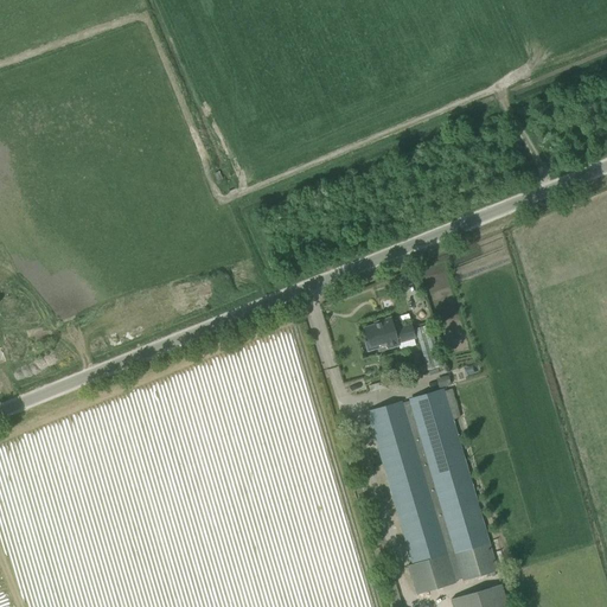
[(415,339),(410,325),(394,330),(390,318),(374,323),(375,325),(364,328),(366,339),(364,340),(368,351),(377,349),(376,346),(387,343),(388,349),(398,346),(397,344),(415,339)]
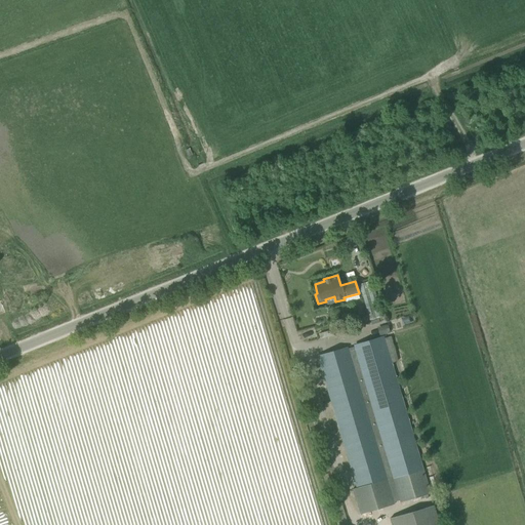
[(382,317),(371,280),(358,284),(369,321),(382,317)]
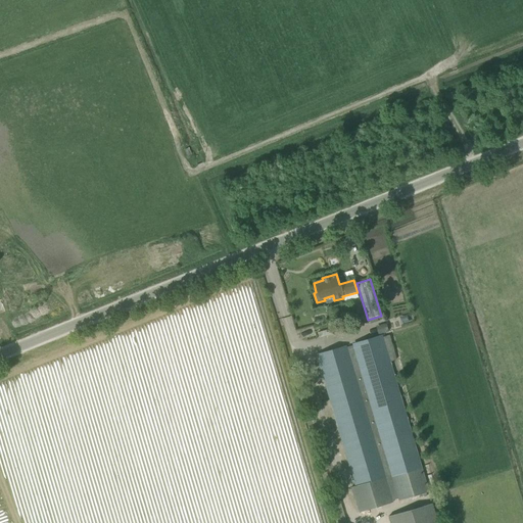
[(378,333),(388,330),(385,324),(376,327),(378,333)]
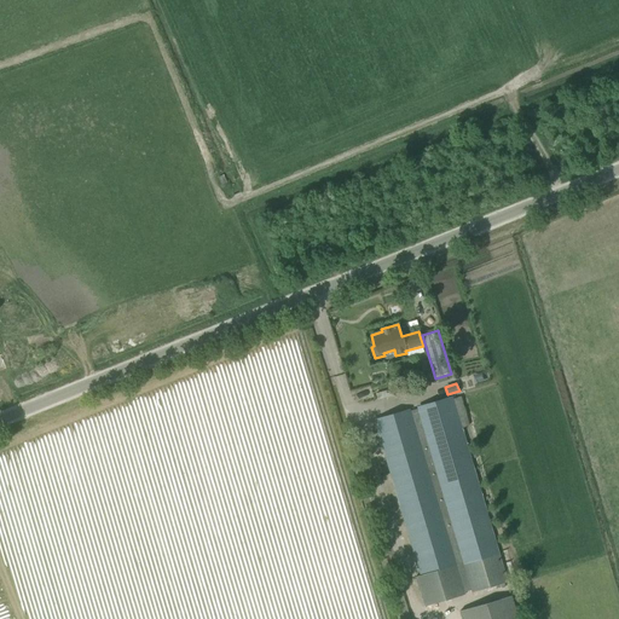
[(375,422),(420,576),(416,577),(423,607),(464,594),(464,593),(470,590),(472,593),(505,582),(497,555),(452,399),(375,422)]
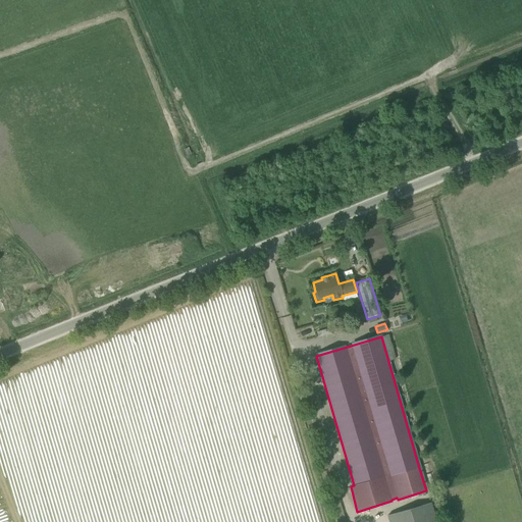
[(387,515),(389,521),(436,521),(430,503),(387,515)]
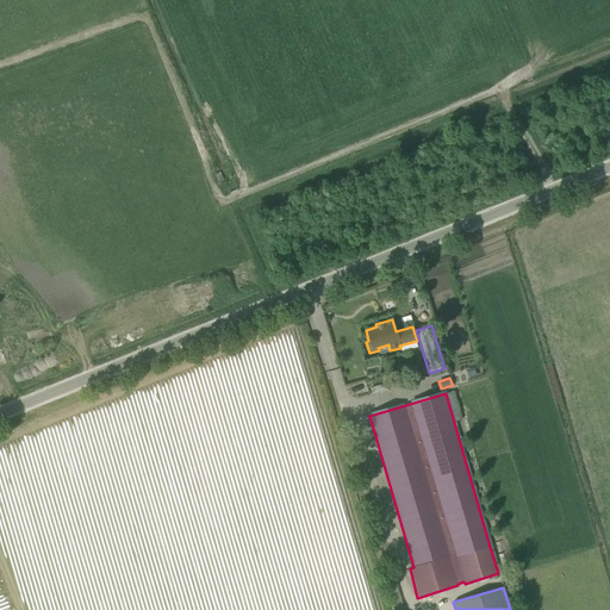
All buildings are outlined.
